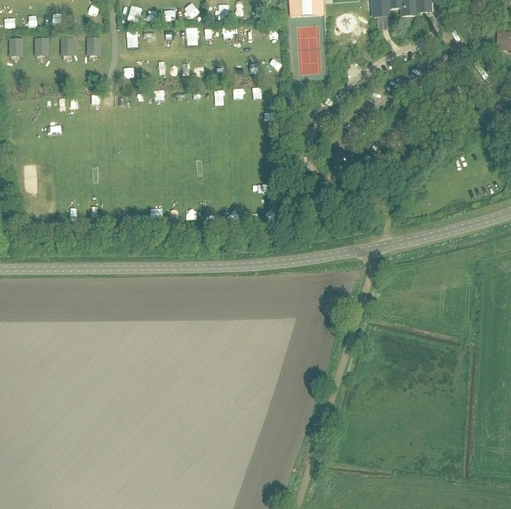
[(210,8),(226,7),(226,0),(210,0),(210,8)]
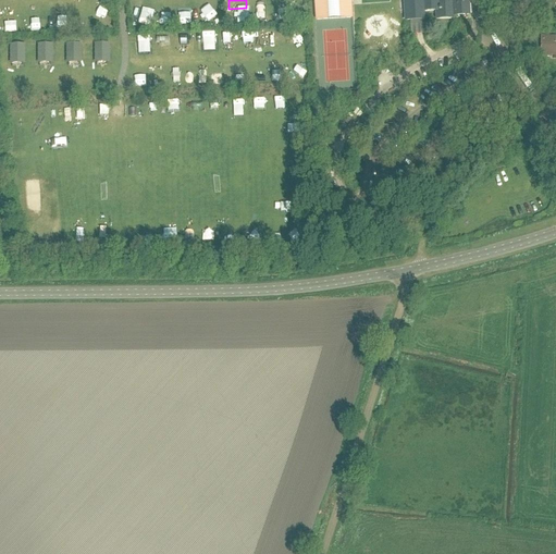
[(313,0),(316,17),(350,15),(349,0),(313,0)]
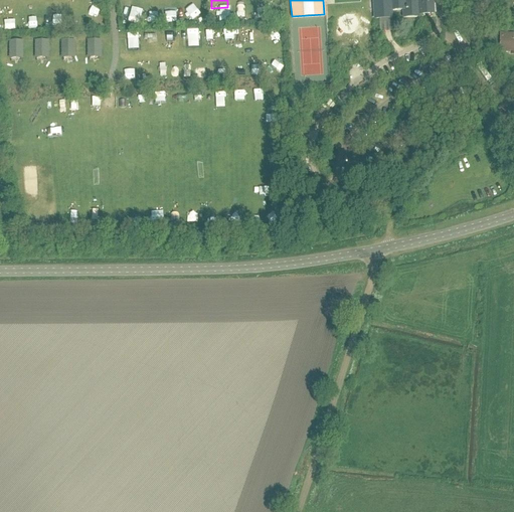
[(373,0),(375,16),(390,16),(390,8),(402,7),(403,15),(417,14),(416,12),(433,11),(432,2),(427,2),(427,0),(373,0)]
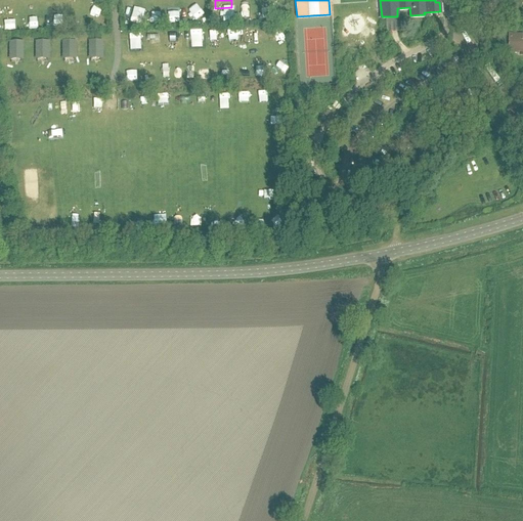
[(188,8),(197,20),(206,15),(198,2),(188,8)]
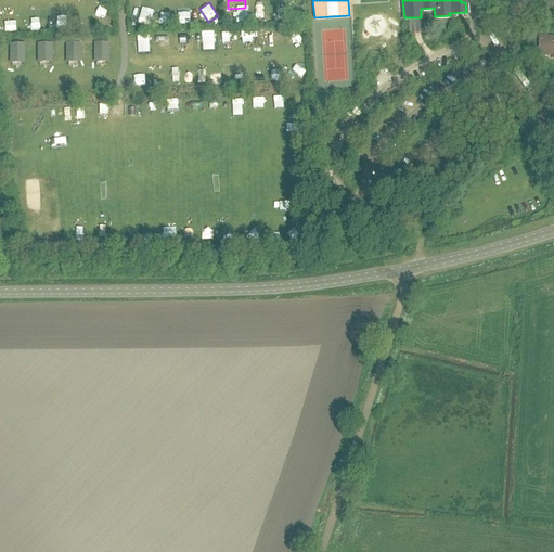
[(553,36),(539,36),(539,51),(553,51),(553,36)]
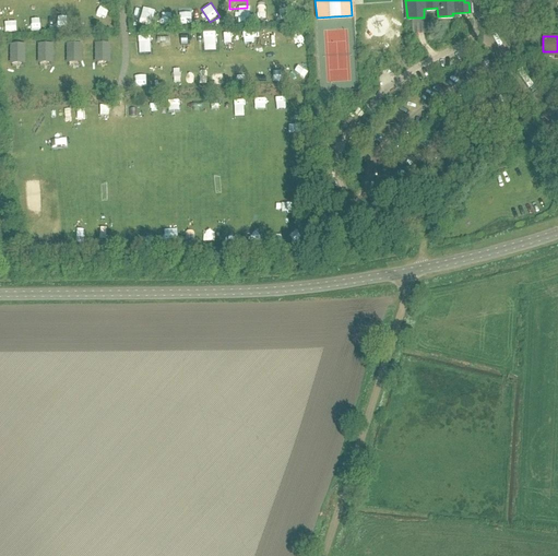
[(0,66),(1,70),(14,68),(13,56),(0,58),(0,66)]
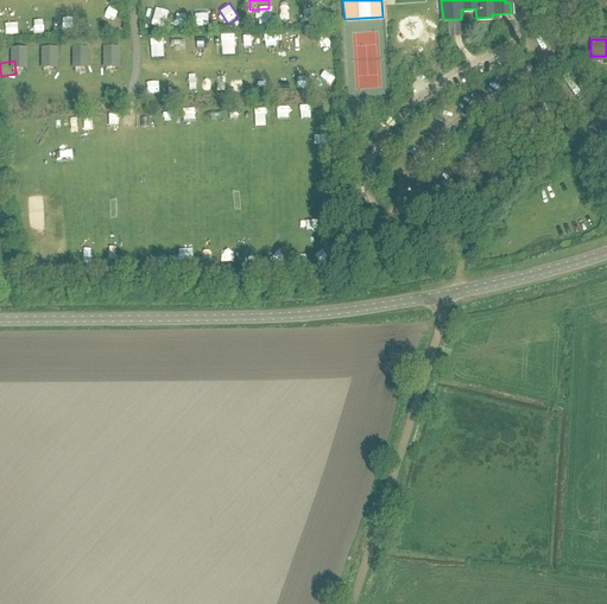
[(425,74),(413,82),(418,91),(431,83),(425,74)]
